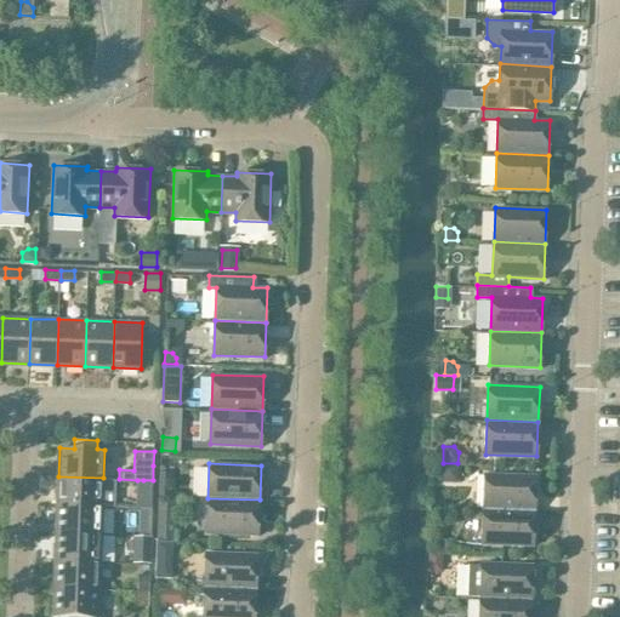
[(442,466),(442,480),(451,481),(458,476),(458,466),(442,466)]
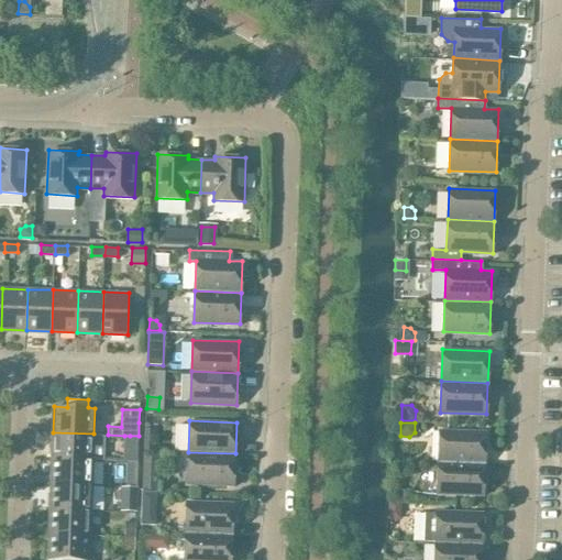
[(145,429),(144,449),(153,449),(154,429),(145,429)]
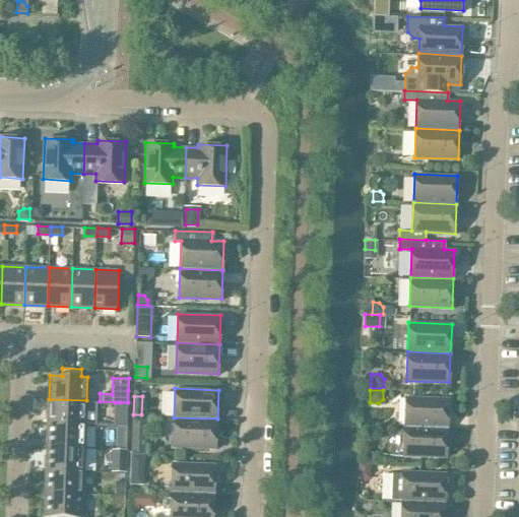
[(404,426),(448,428),(449,398),(405,396),(404,426)]
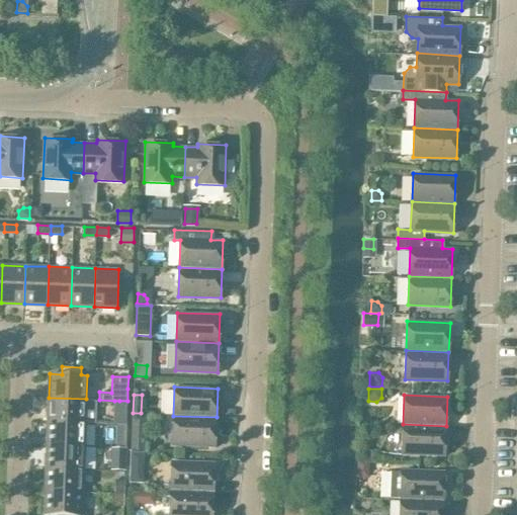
[(86,422),(86,399),(49,398),(48,421),(86,422)]
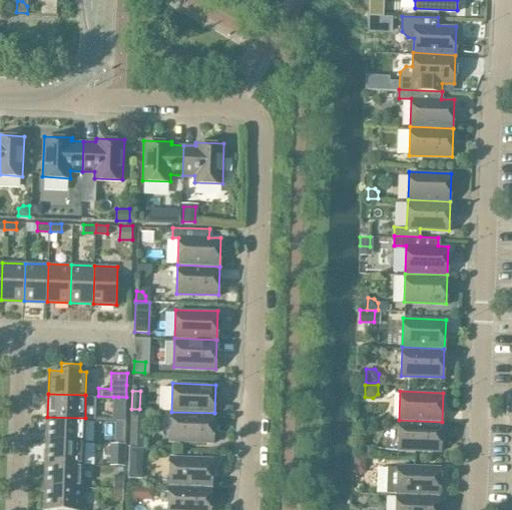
[(113,397),(112,421),(114,421),(125,422),(125,419),(126,408),(126,397),(118,397),(113,397)]
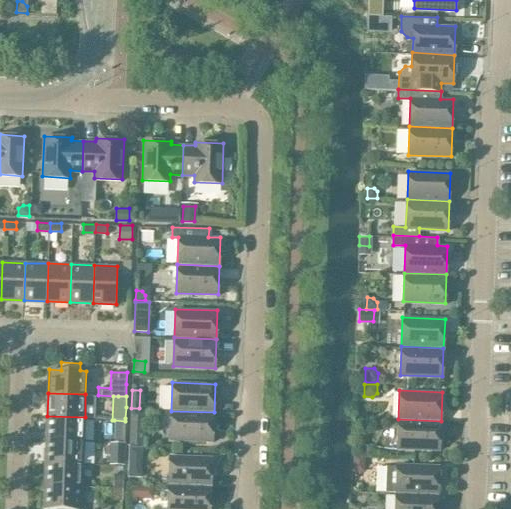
[(213,441),(214,412),(171,411),(170,439),(213,441)]
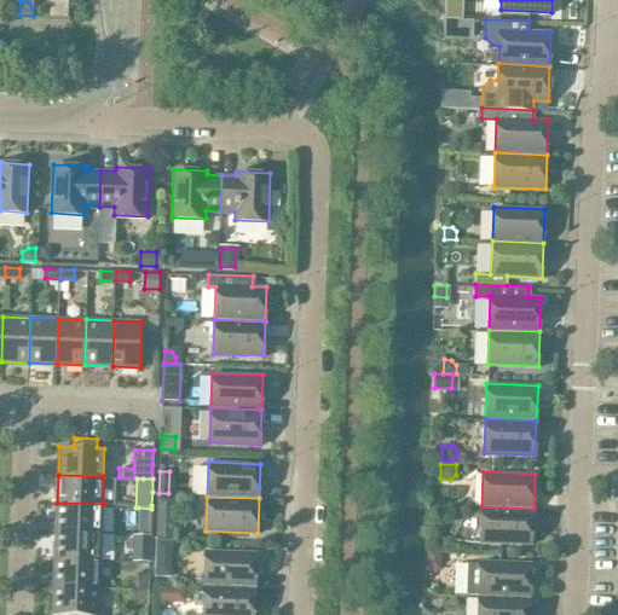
[(102,532),(103,504),(57,503),(56,531),(102,532)]
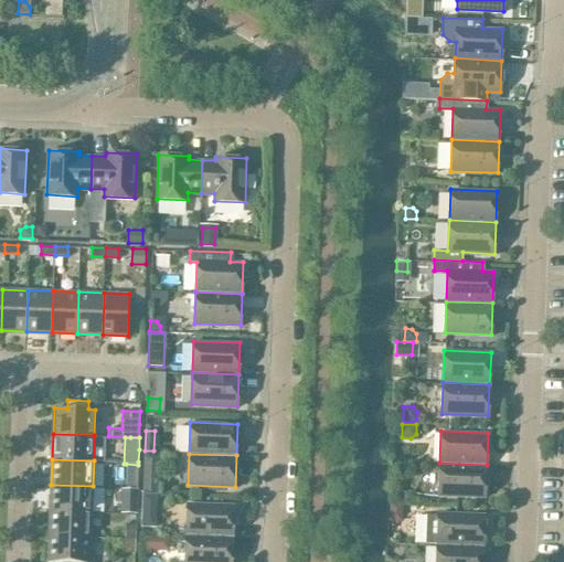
[(485,497),(487,465),(439,463),(438,495),(485,497)]
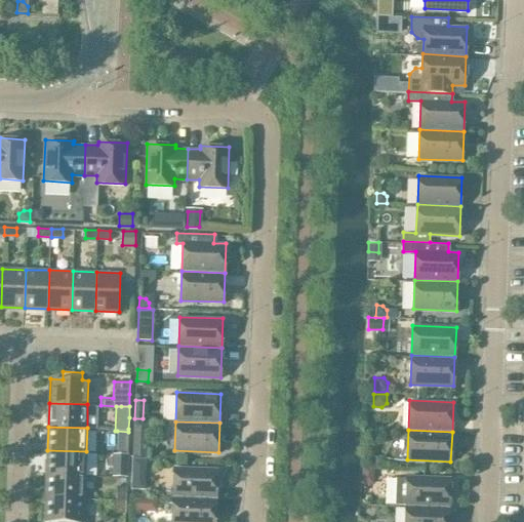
[(128,442),(128,432),(117,431),(117,442),(128,442)]
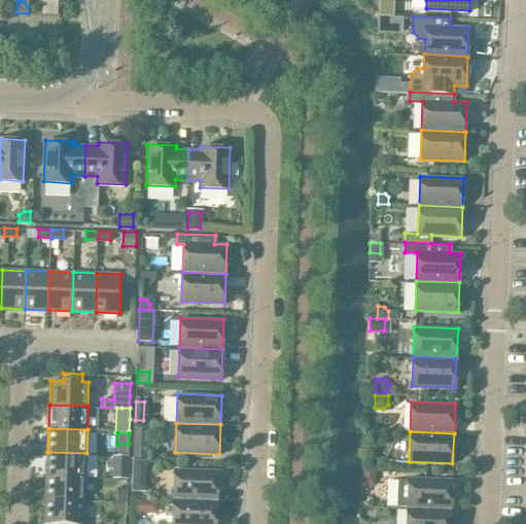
[(146,457),(147,445),(134,445),(134,457),(146,457)]
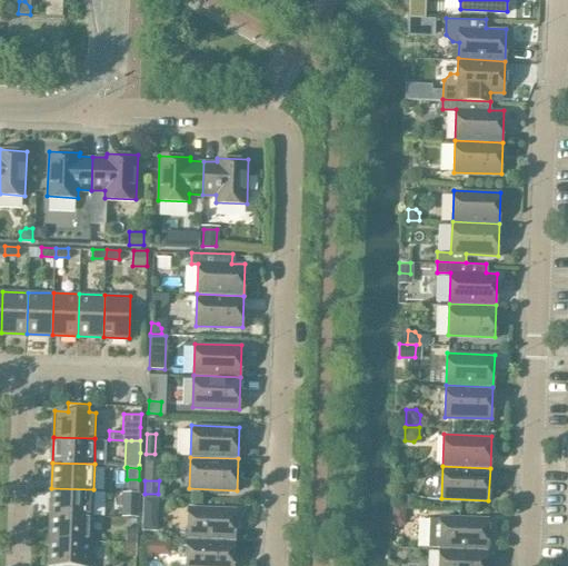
[(92,515),(93,489),(51,488),(50,513),(92,515)]
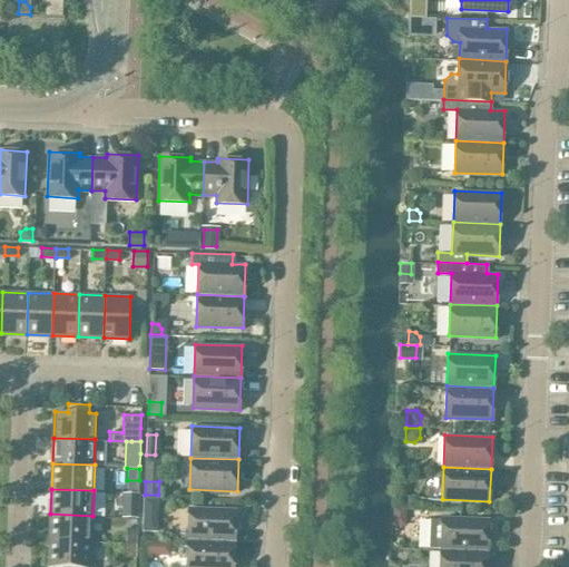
[(138,506),(138,492),(129,491),(129,505),(138,506)]
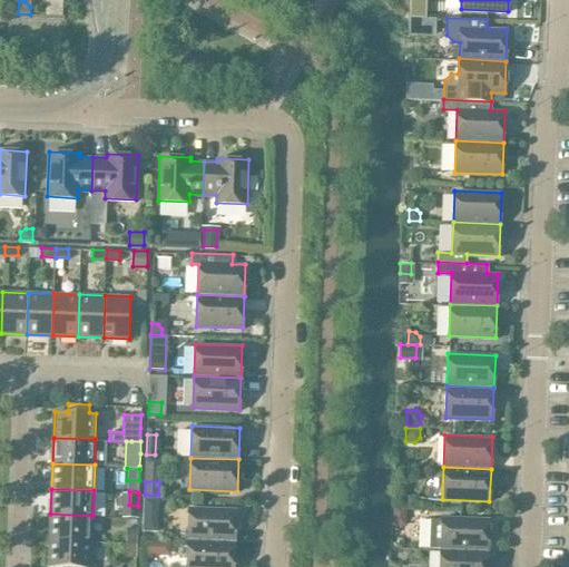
[(157,512),(158,499),(145,498),(144,511),(157,512)]
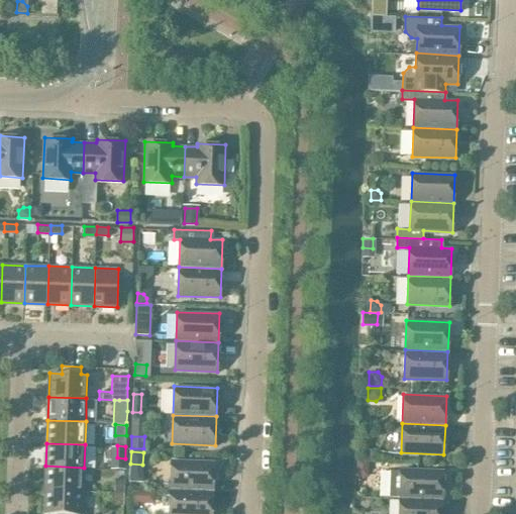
[(171,489),(213,490),(214,461),(172,459),(171,489)]
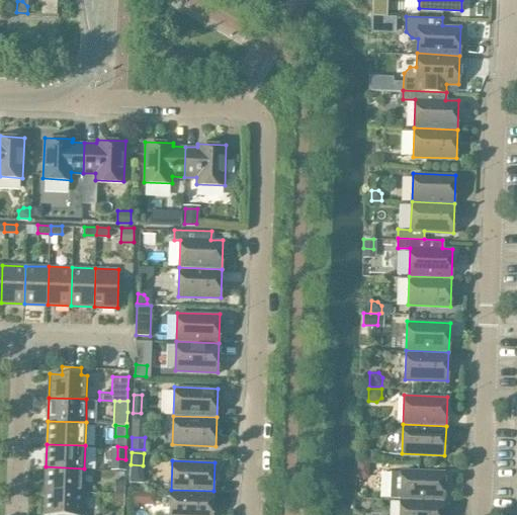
[(357,461),(356,476),(363,477),(367,473),(367,462),(357,461)]
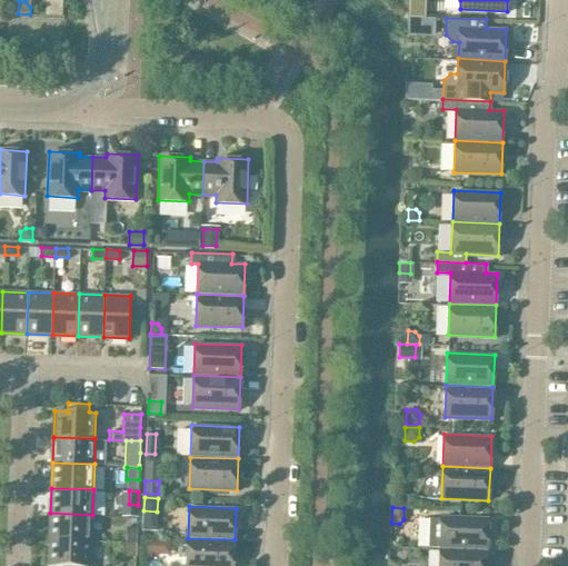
[(91,540),(92,515),(50,513),(49,538),(91,540)]
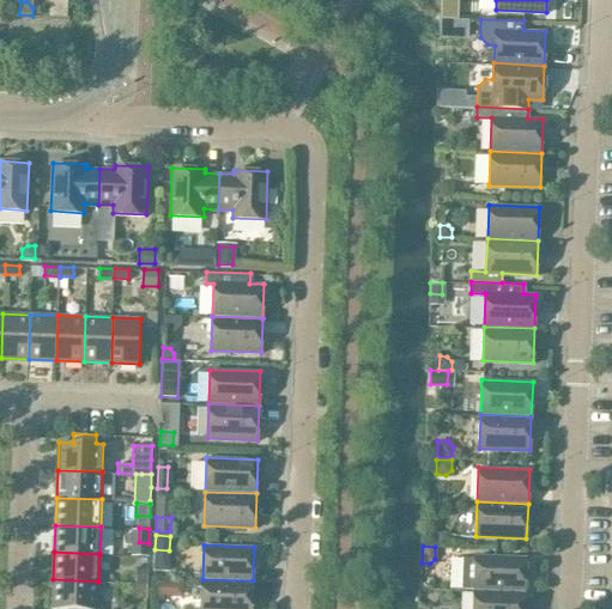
[(525,591),(526,556),(476,555),(476,558),(464,558),(462,588),(474,588),(474,589),(525,591)]
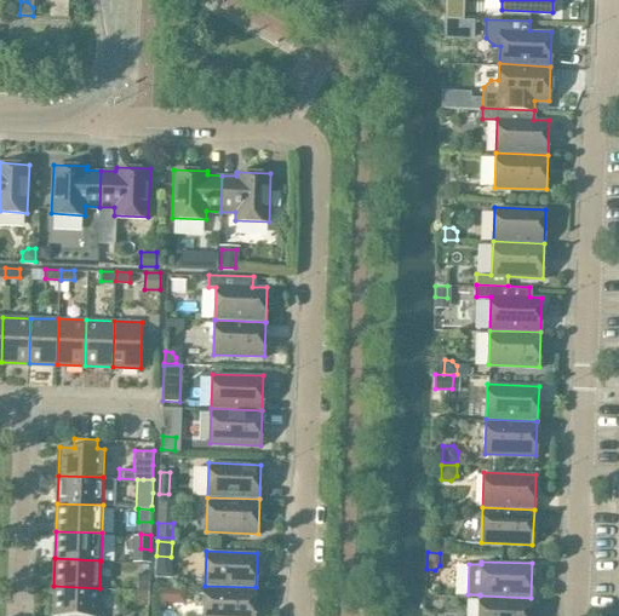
[(148,588),(149,574),(139,574),(138,588),(148,588)]
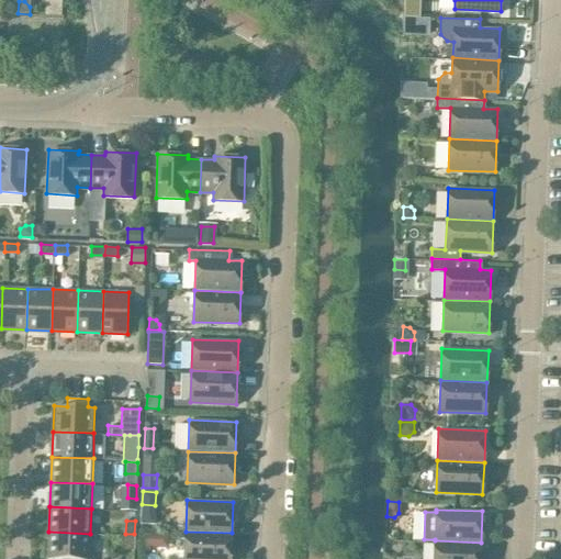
[(89,558),(90,534),(48,532),(48,558),(64,558),(77,558),(89,558)]
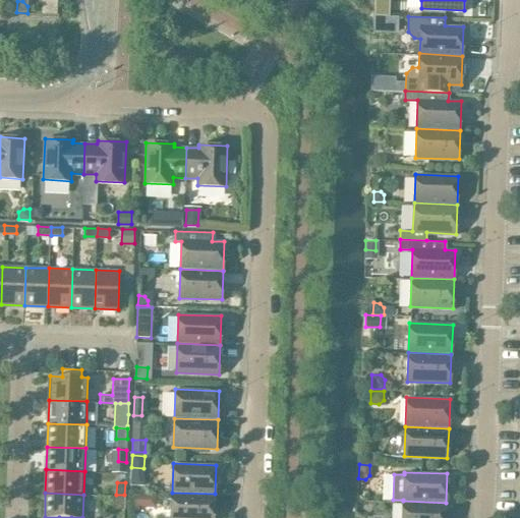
[(214,517),(215,494),(172,493),(170,517),(214,517)]
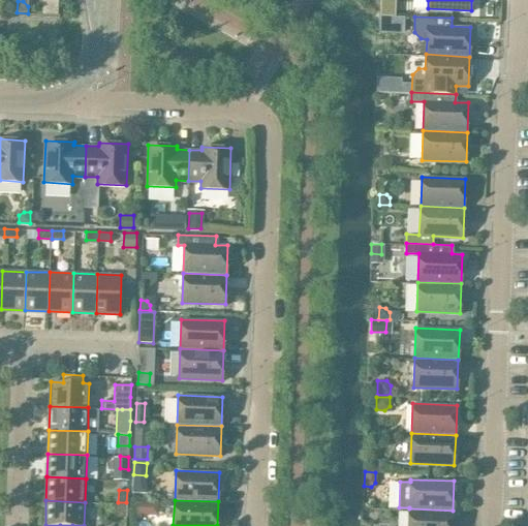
[(145,512),(145,501),(135,501),(134,511),(145,512)]
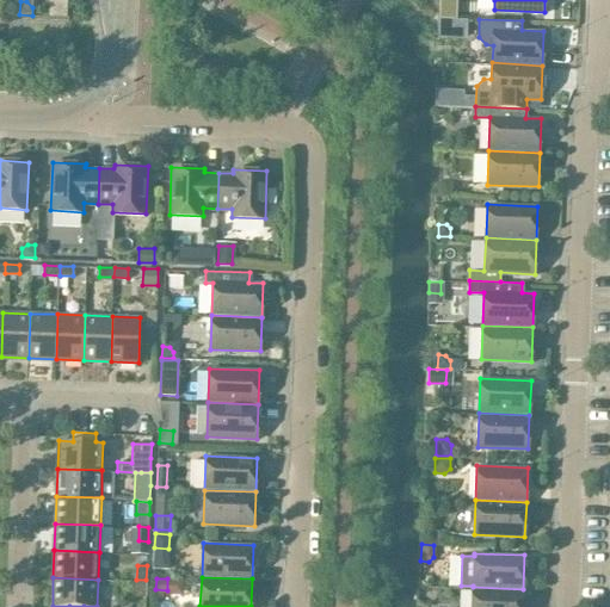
[(522,606),(523,589),(473,587),(472,606),(522,606)]
